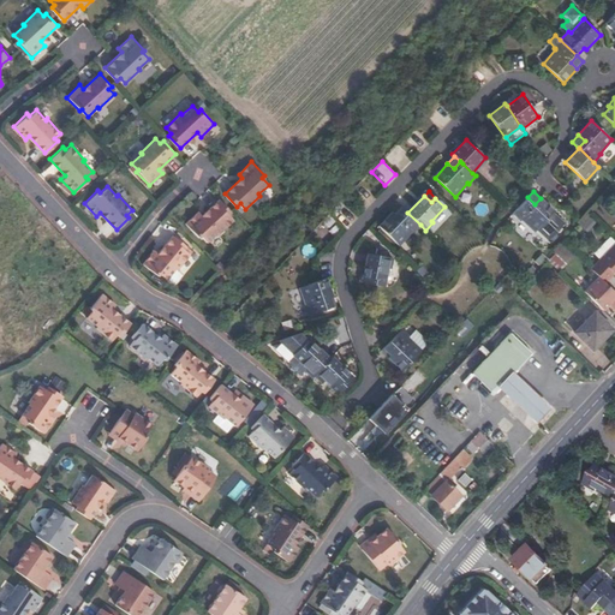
[(553,213),(555,212),(541,198),(535,204),(527,197),(513,213),(520,220),(521,219),(535,232),(537,230),(549,240),(565,224),(553,213)]
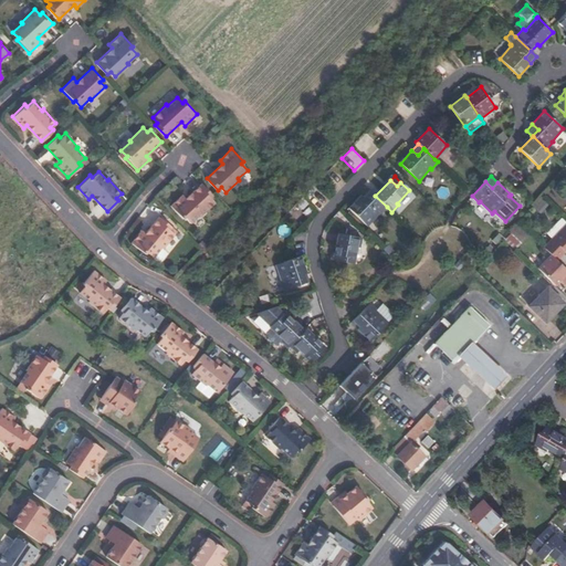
[(184,194),(171,205),(184,218),(185,216),(190,222),(200,213),(201,215),(215,202),(210,197),(213,195),(202,182),(186,198),(184,194)]
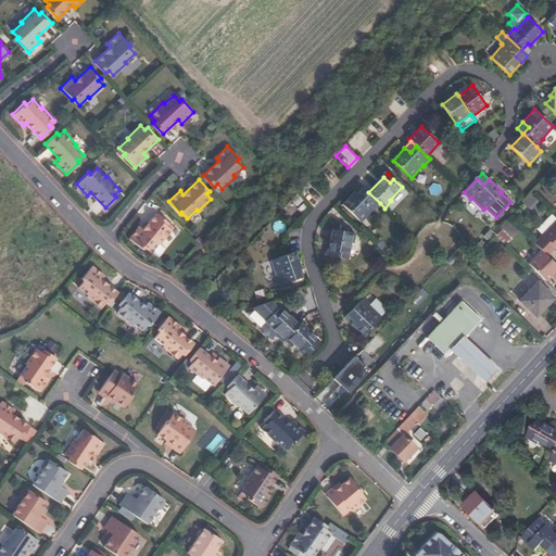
[(431,184),(429,192),(438,194),(440,186),(431,184)]
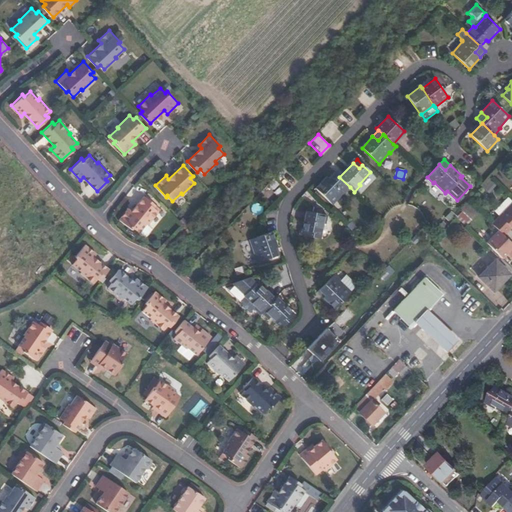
[(337,175),(332,170),(326,176),(332,181),(337,175)]
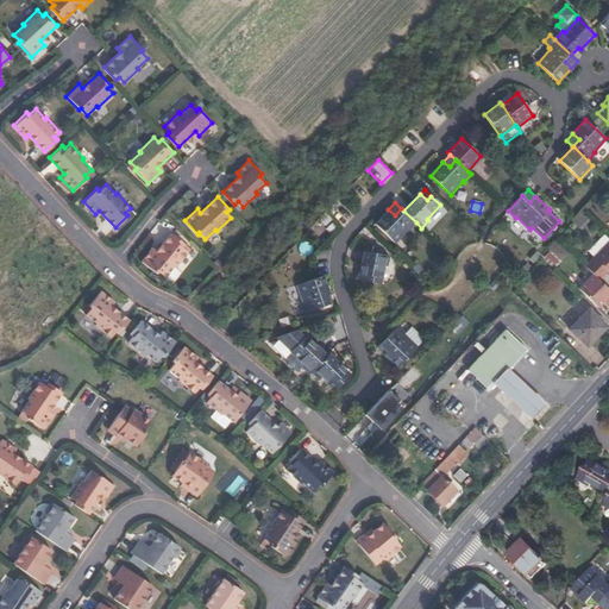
[(375,224),(395,243),(408,230),(409,231),(416,223),(403,211),(401,208),(395,215),(388,209),(375,224)]
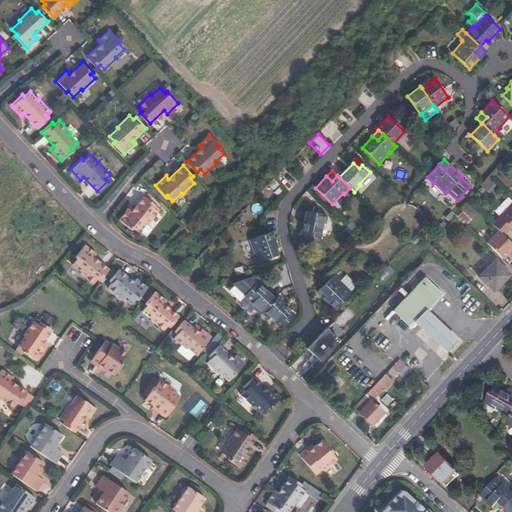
[(483,186),(488,192),(496,186),(491,180),(483,186)]
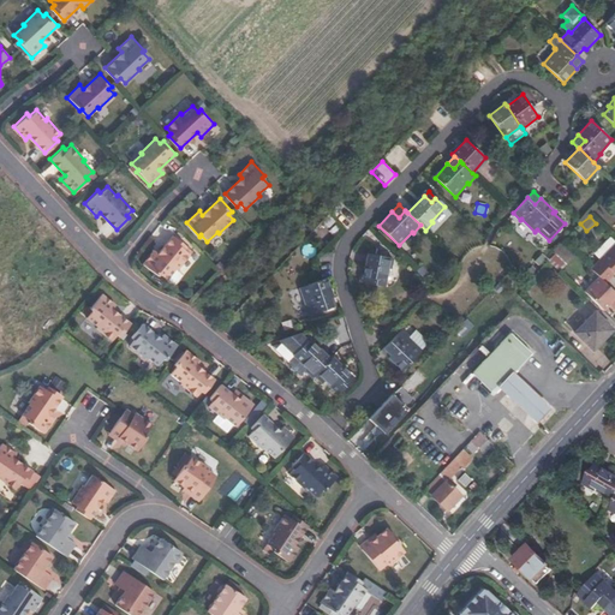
[(157,249),(144,262),(159,275),(161,274),(167,280),(177,269),(178,270),(192,256),(186,251),(190,248),(177,236),(161,252),(157,249)]
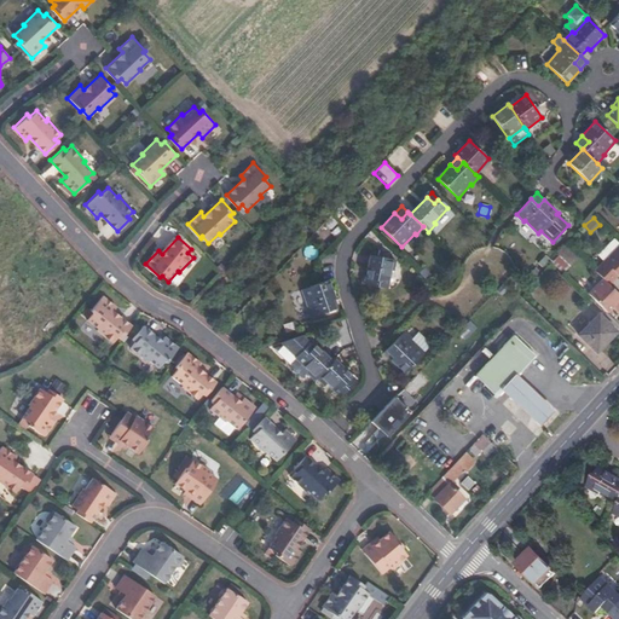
[(570,266),(579,256),(565,243),(555,253),(559,255),(570,266)]
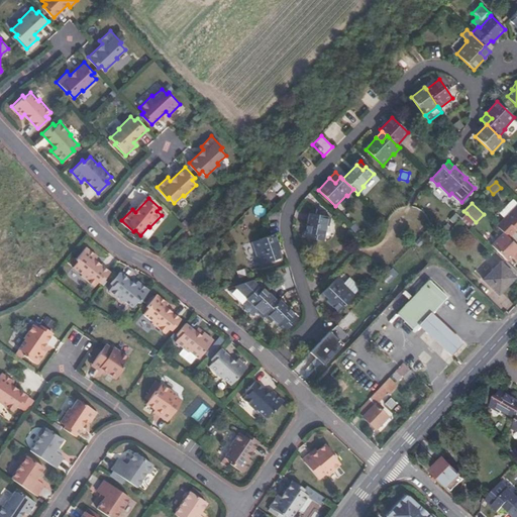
[(516,230),(516,204),(497,226),(508,237),(516,230)]
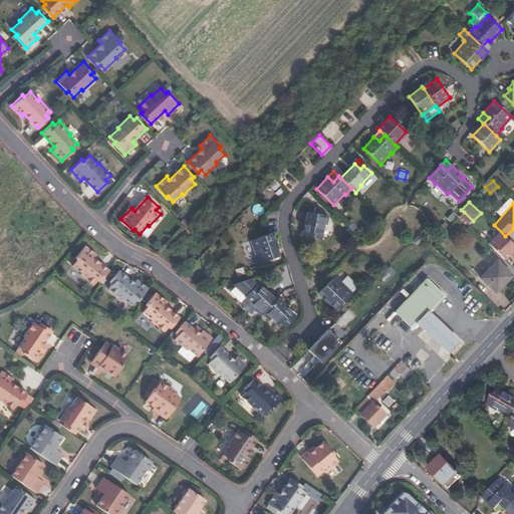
[(310,237),(321,240),(324,224),(326,224),(328,216),(308,212),(304,231),(311,233),(310,237)]
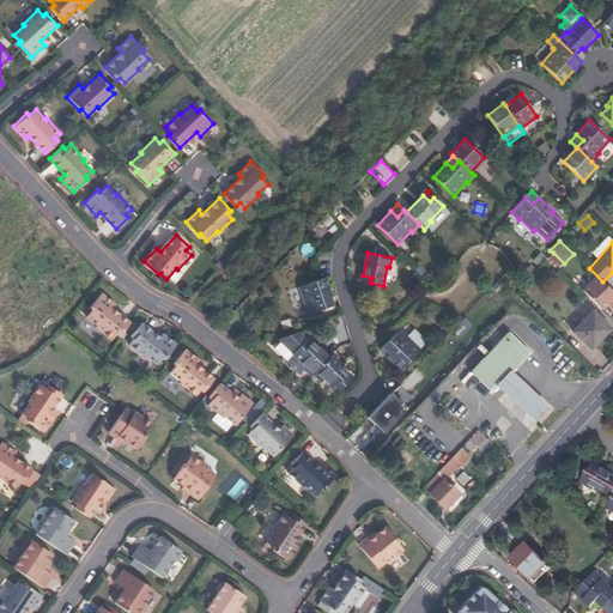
[(559,269),(564,263),(553,253),(547,260),(558,271),(559,269)]
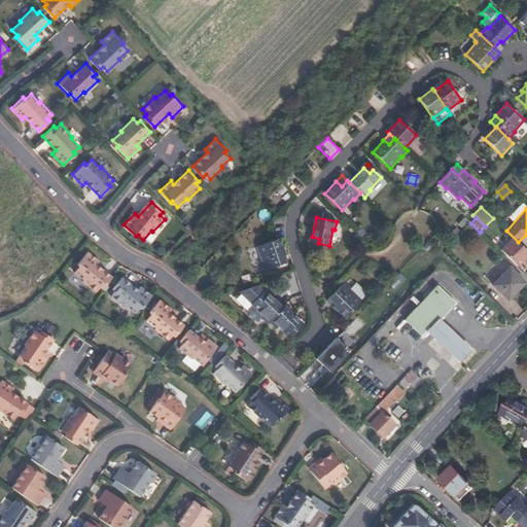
[(265,271),(281,265),(279,256),(285,254),(280,238),(257,246),(262,261),(260,261),(265,271)]
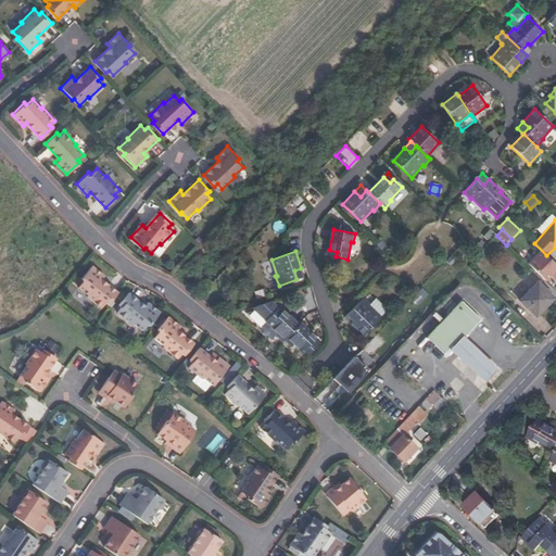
[(555,277),(555,264),(542,251),(528,264),(532,267),(545,280),(552,274),(555,277)]
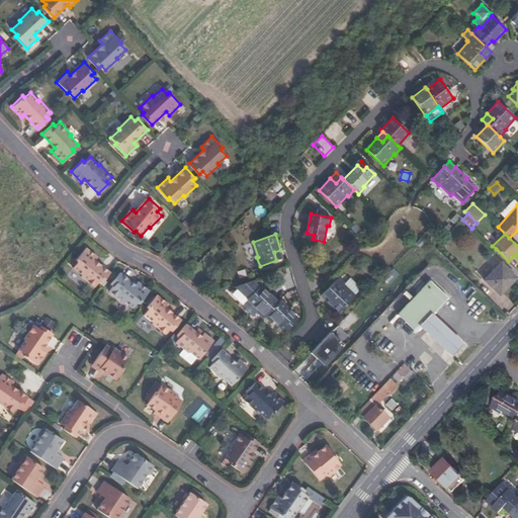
[(96,282),(99,285),(109,272),(93,260),(96,256),(84,248),(75,259),(77,261),(72,268),(82,275),(80,277),(93,286),(96,282)]
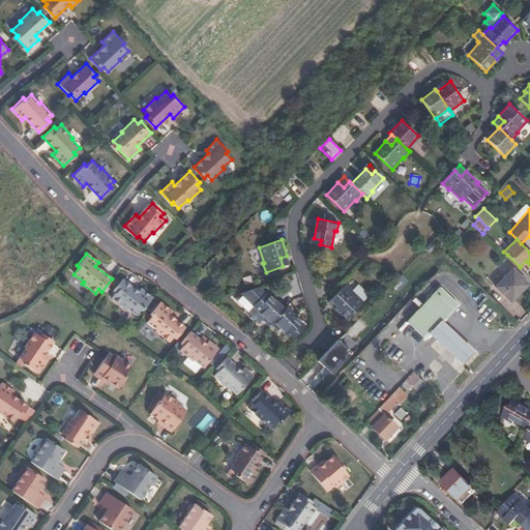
[(283,266),(290,263),(287,256),(281,258),(283,266)]
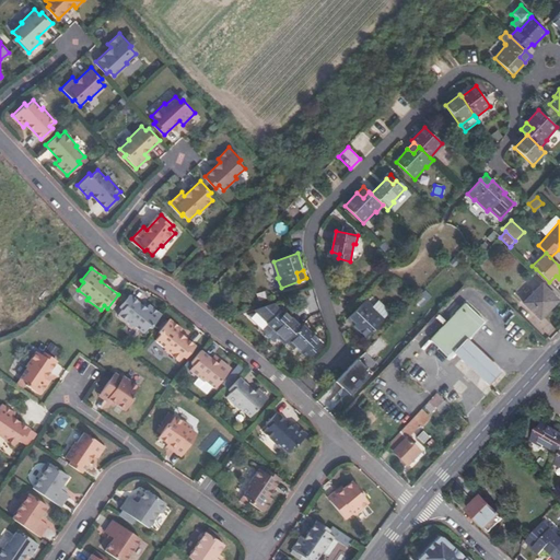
[(558,300),(541,284),(524,303),(540,318),(558,300)]
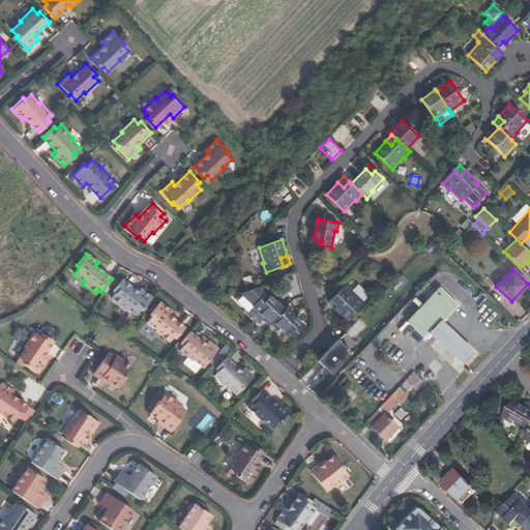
[(137,292),(121,280),(112,291),(115,293),(111,299),(124,310),(125,307),(135,316),(140,310),(142,311),(152,298),(140,289),(137,292)]
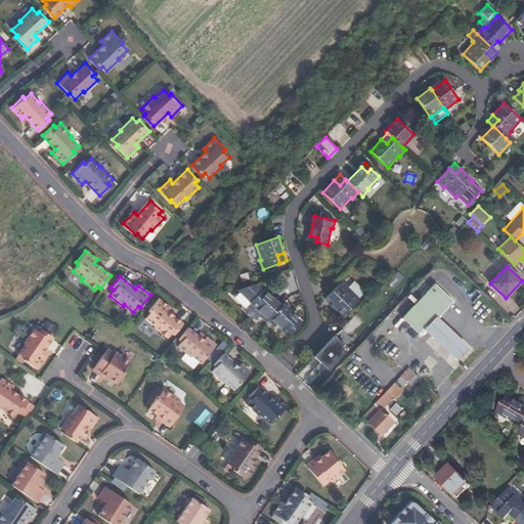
[(331,304),(343,315),(359,299),(359,298),(348,288),(349,287),(342,280),(330,294),(336,299),(331,304)]
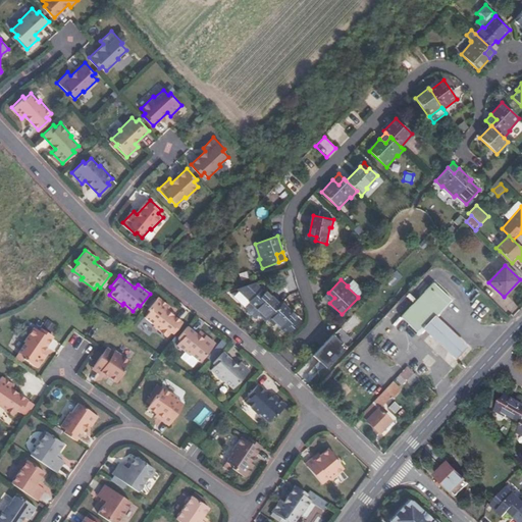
[(347,286),(358,297),(364,291),(353,280),(348,285),(347,286)]
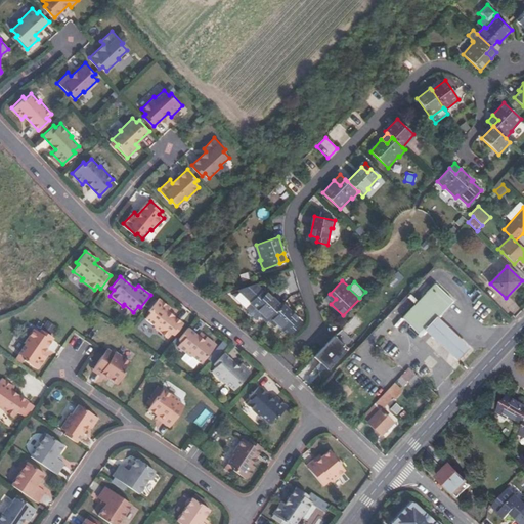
[(437,318),(453,301),(435,284),(402,318),(421,336),(425,331),(437,318)]
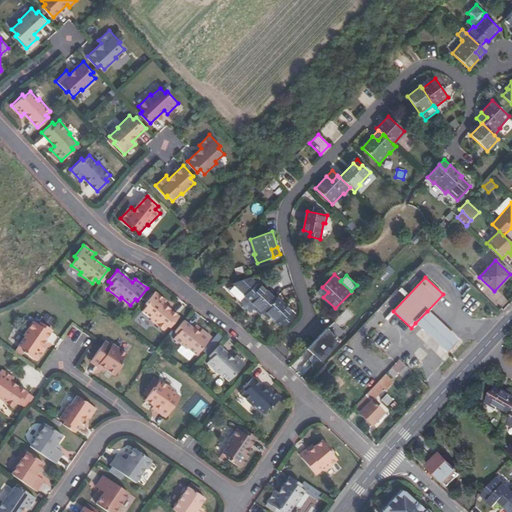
[(262,313),(275,300),(257,282),(244,295),(245,296),(255,306),(254,308),(260,315),(262,313)]
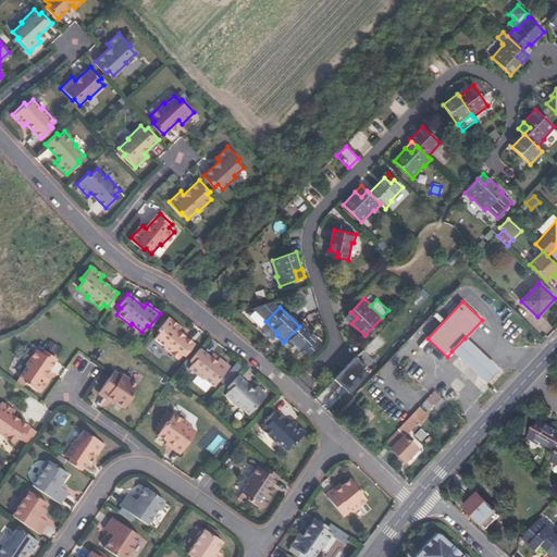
[(350,312),(345,318),(351,323),(357,318),(350,312)]
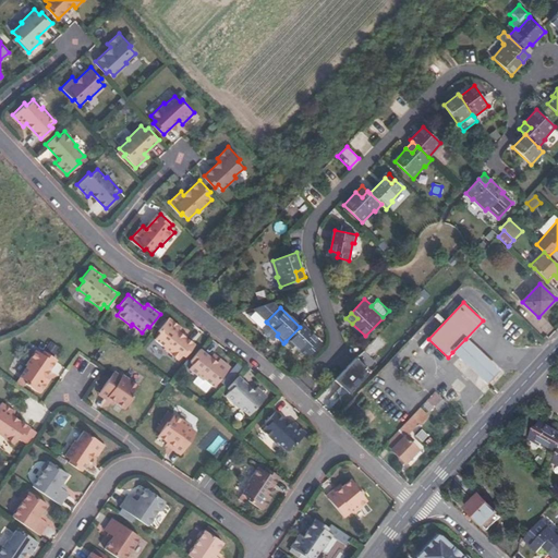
[(180,356),(183,359),(194,346),(177,332),(181,328),(168,318),(158,330),(159,332),(154,339),(165,348),(162,350),(177,361),(180,356)]
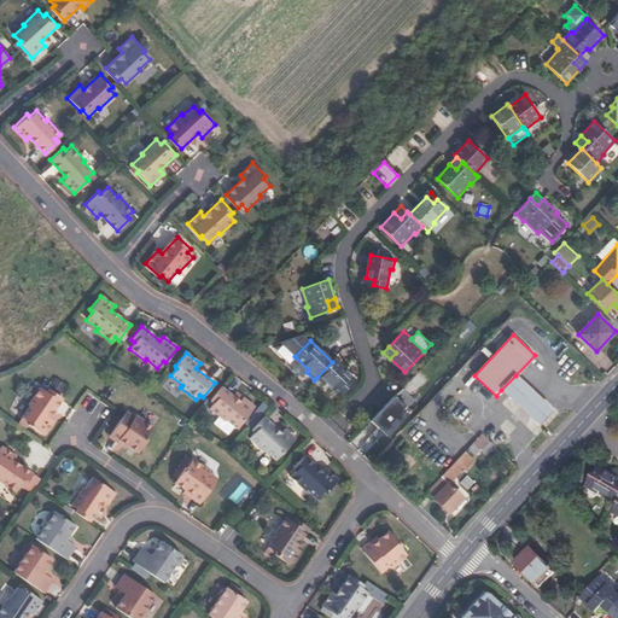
[(302,377),(307,372),(308,369),(296,357),(290,363),(290,366),(302,377)]
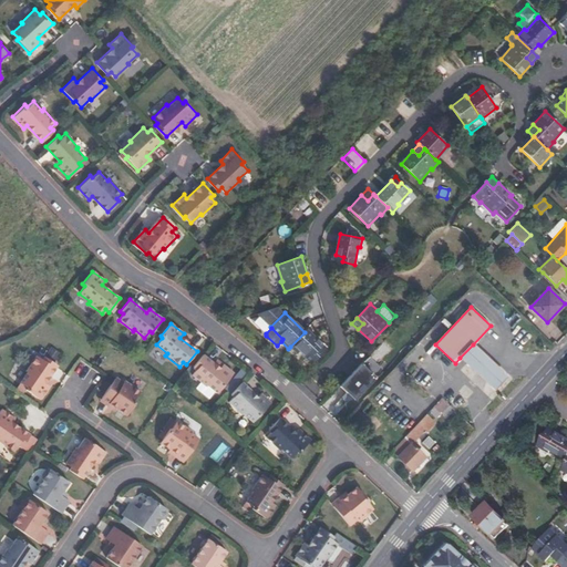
[(311,363),(326,349),(306,330),(305,332),(290,347),(297,353),(299,351),(311,363)]
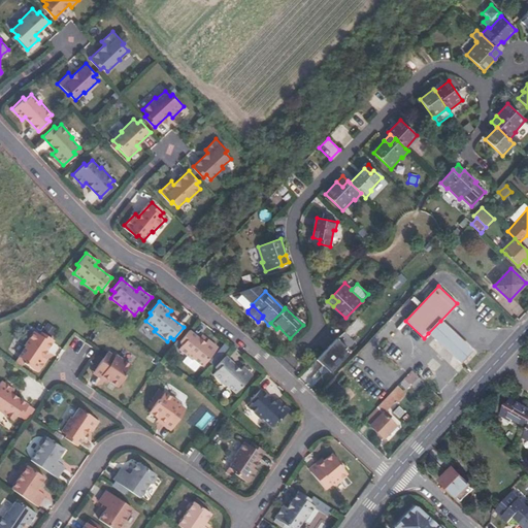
[(460,363),(472,350),(440,321),(428,333),(460,363)]
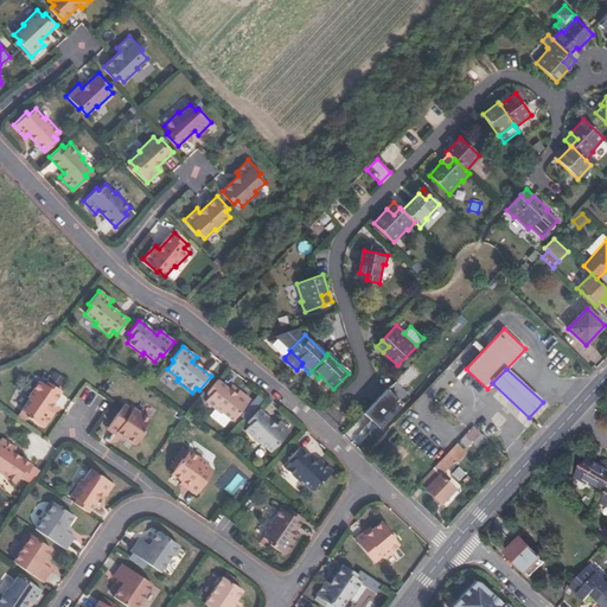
[(48,410),(61,391),(46,382),(44,385),(38,381),(26,397),(29,400),(20,410),(27,415),(26,417),(42,428),(52,414),(48,410)]
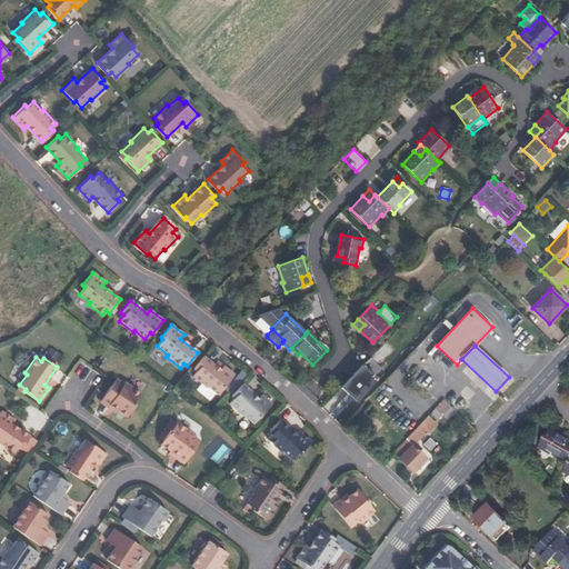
[(220,370),(203,357),(192,369),(196,371),(191,377),(207,389),(208,387),(218,395),(222,389),(225,390),(236,377),(223,367),(220,370)]
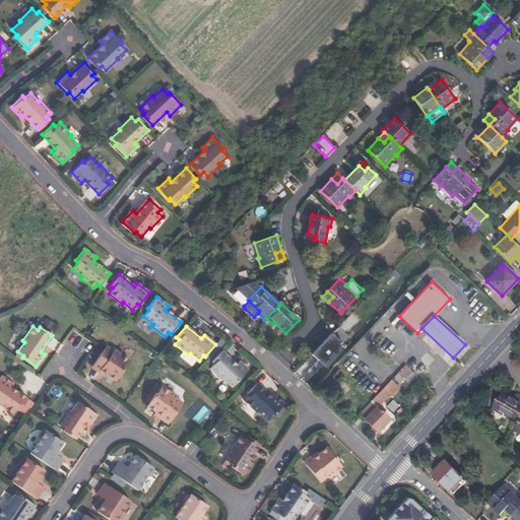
[(325,367),(344,346),(331,333),(312,353),(325,367)]
